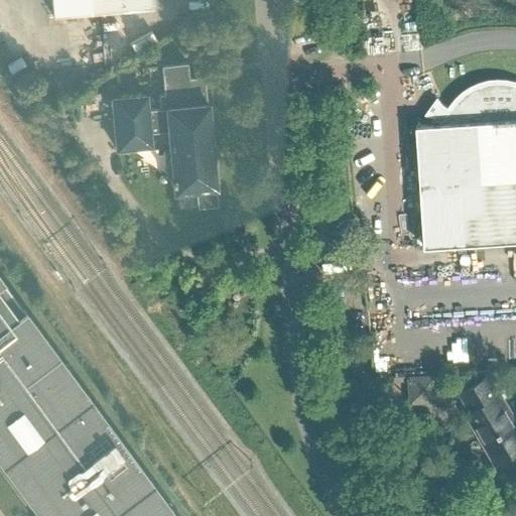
[(49,0),(50,13),(149,5),(149,0),(49,0)]
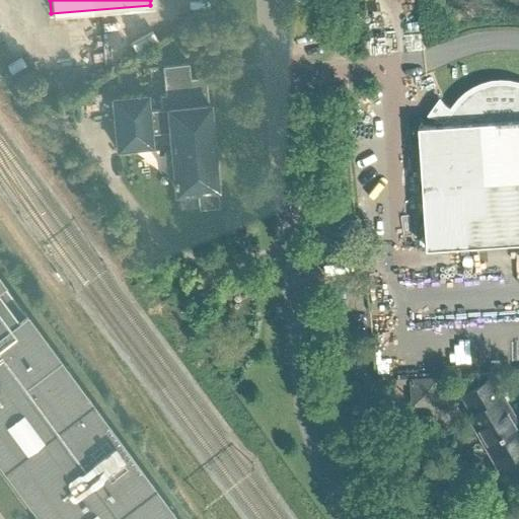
[(110,100),(116,152),(151,148),(150,135),(167,133),(172,180),(170,180),(170,184),(172,184),(173,195),(196,193),(198,210),(218,208),(208,104),(207,104),(204,78),(189,80),(187,64),(161,67),(164,94),(158,95),(160,109),(148,110),(146,96),(110,100)]
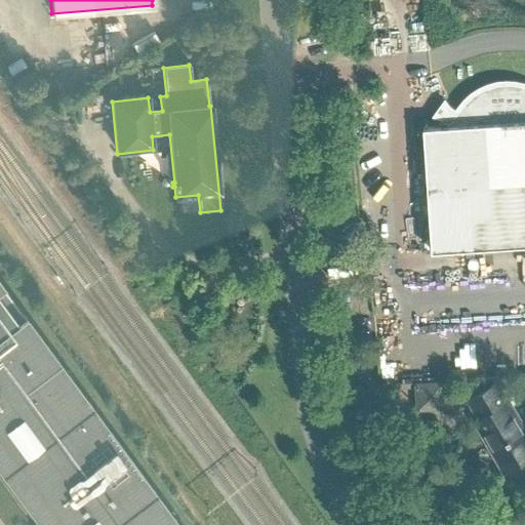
[(447,124),(422,126),(427,188),(431,249),(472,246),(524,242),(524,84),(523,84),(514,82),(505,81),(496,83),(487,85),(479,88),(472,93),(466,99),(459,107),(457,110),(449,105),(440,117),(448,123),(447,124)]
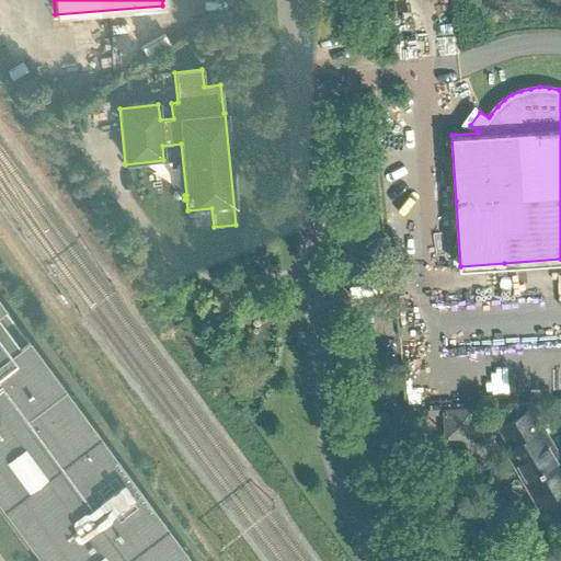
[(0,500),(45,560),(191,560),(0,304),(0,500)]
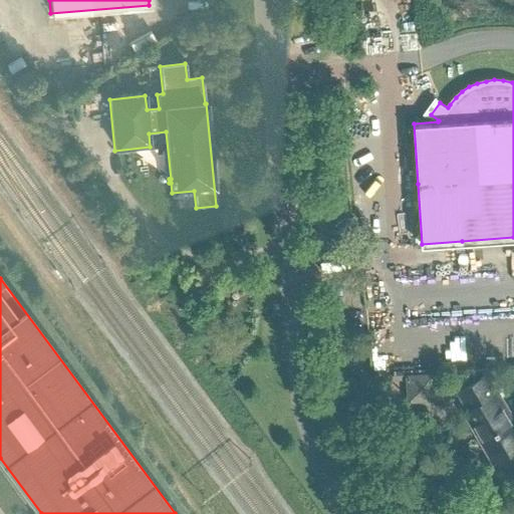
[(513,422),(486,374),(459,391),(469,408),(465,411),(492,456),(513,442),(513,422)]
